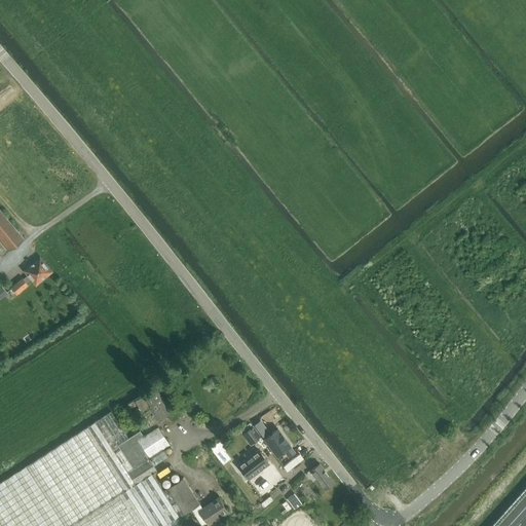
[(24,238),(0,209),(0,256),(0,257),(2,257),(24,238)]
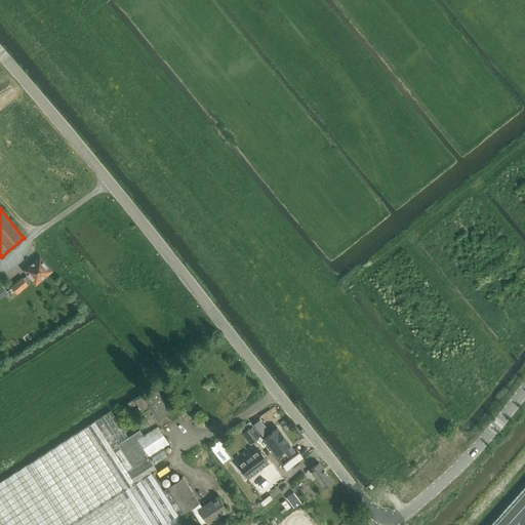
[(51,271),(40,257),(25,270),(36,284),(51,271)]
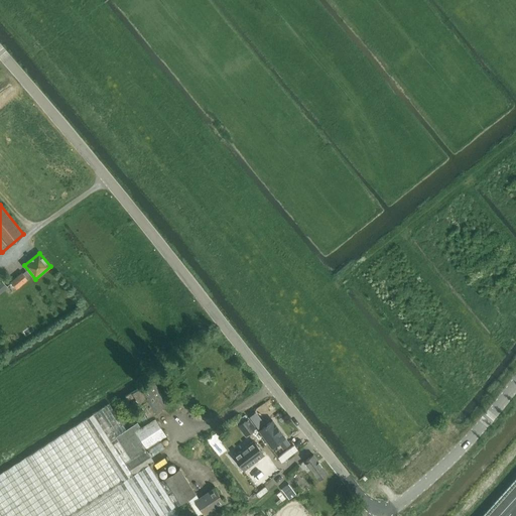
[(16,289),(28,279),(22,272),(10,282),(16,289)]
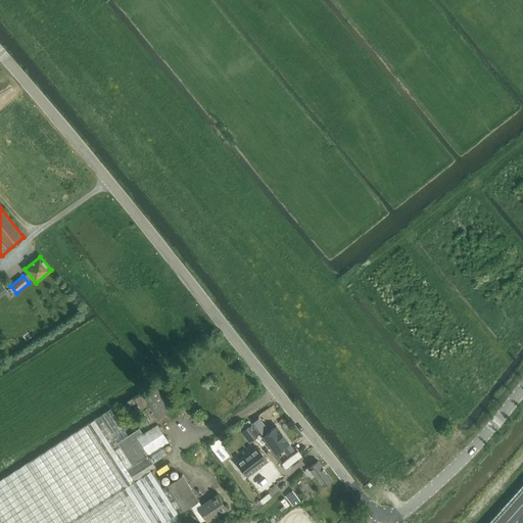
[(171,411),(162,397),(154,385),(127,402),(130,407),(137,401),(141,409),(135,413),(144,427),(148,424),(149,424),(171,411)]
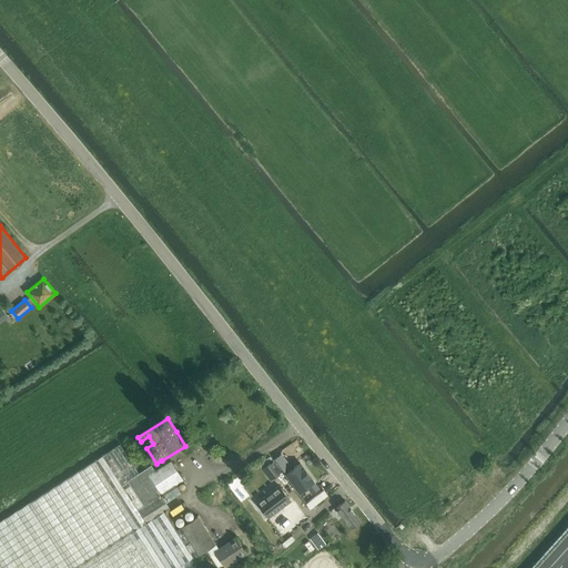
[(0,521),(0,567),(92,567),(169,519),(164,511),(139,473),(139,474),(120,445),(0,521)]
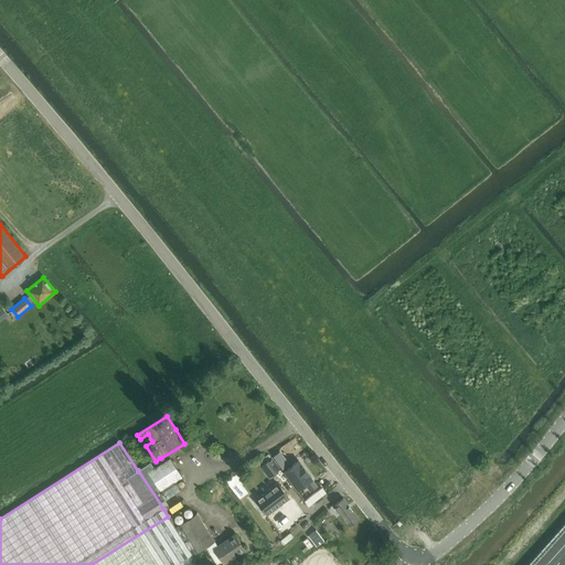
[(288,462),(279,450),(274,455),(283,467),(288,462)]
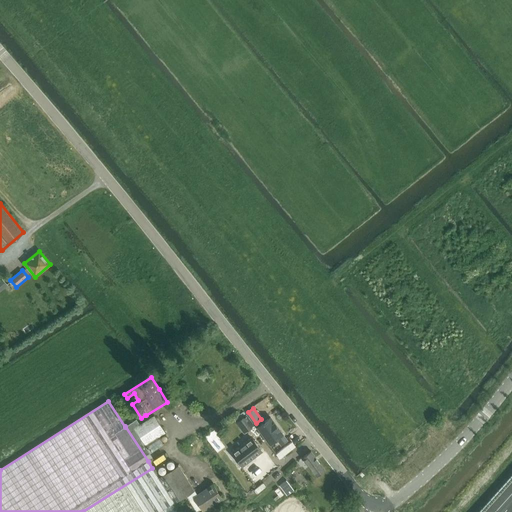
[(253,425),(246,415),(236,423),(244,432),(253,425)]
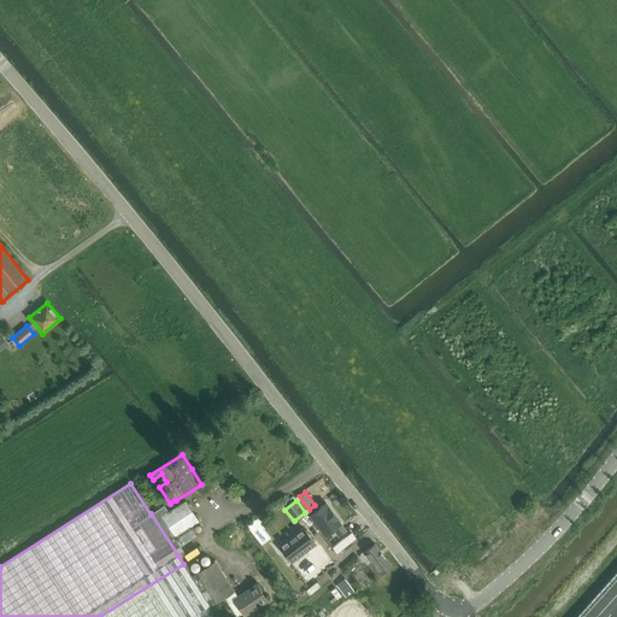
[(198,536),(192,527),(199,522),(186,501),(169,512),(165,505),(151,513),(178,556),(184,552),(181,546),(198,536)]
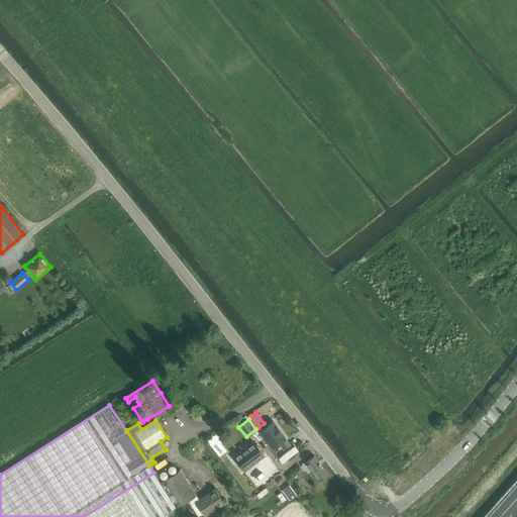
[(290,444),(273,421),(260,431),(273,448),(280,443),(284,448),(284,449),(290,444)]
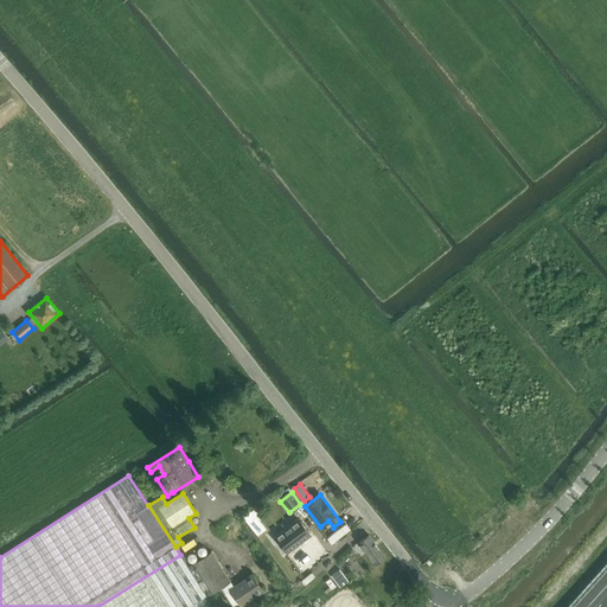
[(287,554),(311,535),(299,519),(275,537),(287,554)]
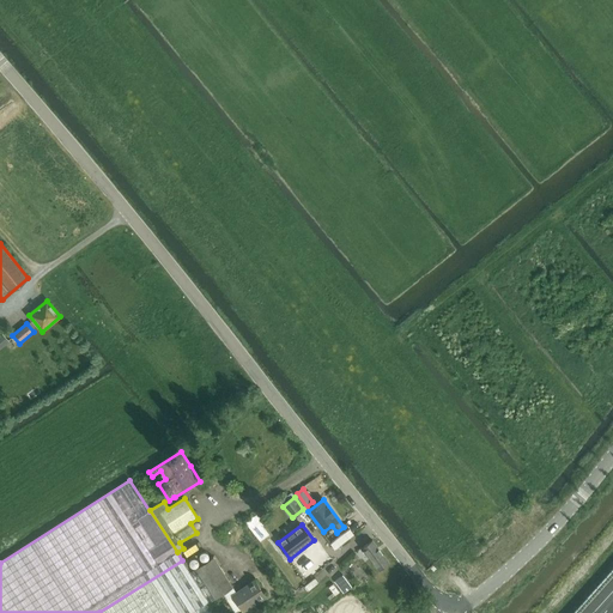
[(350,529),(331,544),(335,550),(354,535),(350,529)]
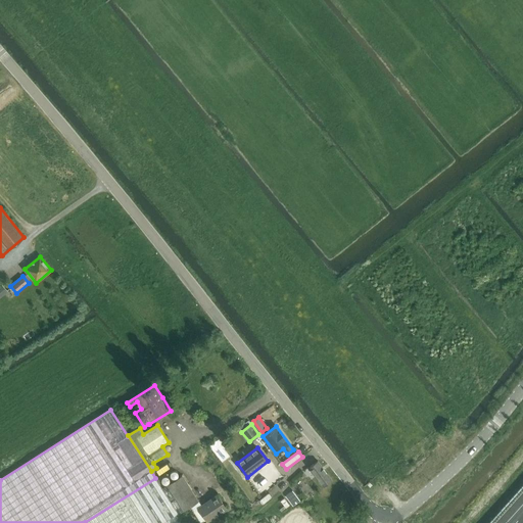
[(332,480),(318,461),(310,467),(324,486),(332,480)]
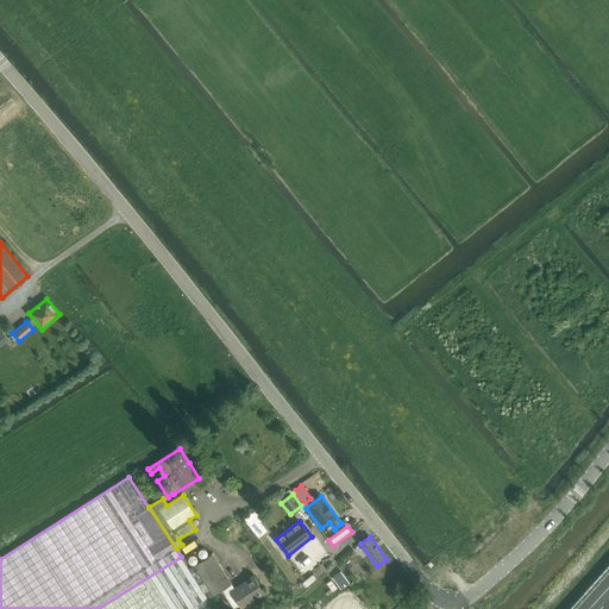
[(322,544),(314,548),(313,547),(306,552),(302,546),(290,554),(306,575),(331,557),(322,544)]
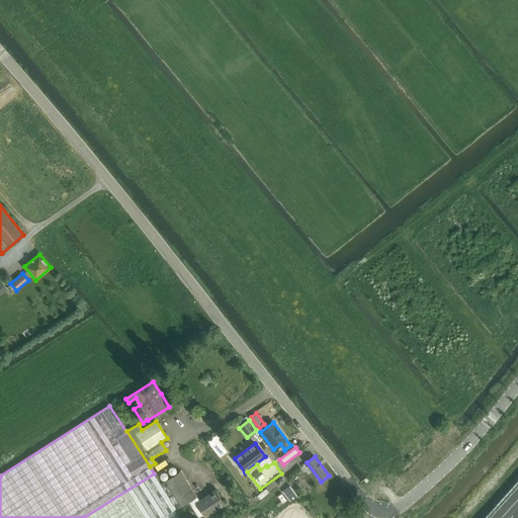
[(200,502),(180,470),(161,484),(177,509),(190,501),(200,517),(204,515),(197,504),(200,502)]
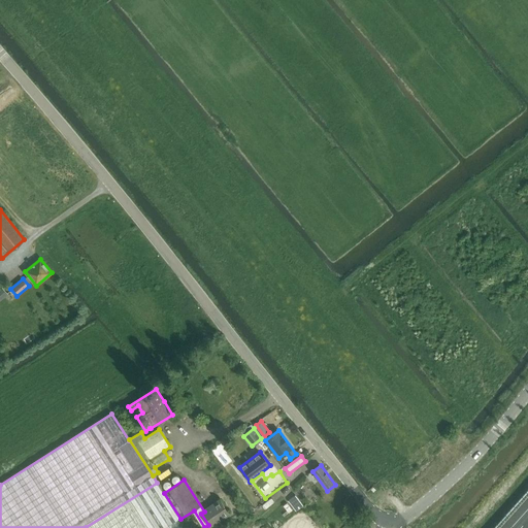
[(186,527),(180,519),(164,493),(157,483),(86,527),(186,527)]
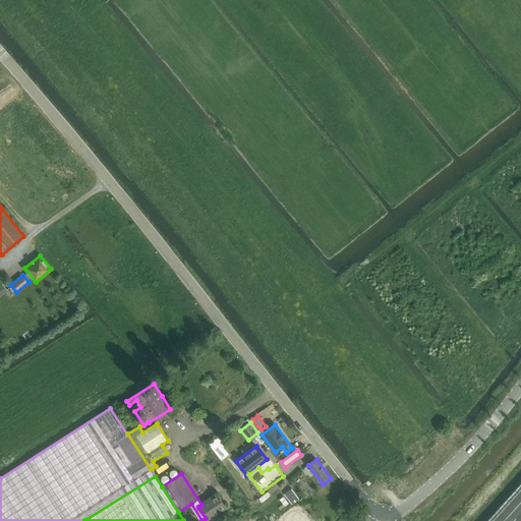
[(299,499),(291,488),(285,494),(292,504),(299,499)]
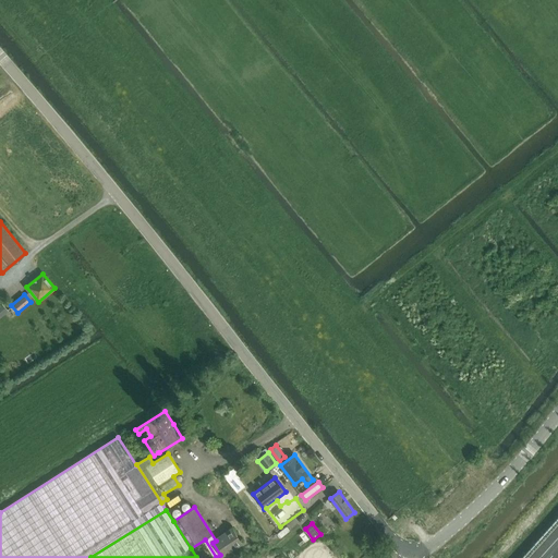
[(242,543),(232,529),(225,534),(226,535),(216,541),(213,543),(220,555),(221,556),(242,543)]
